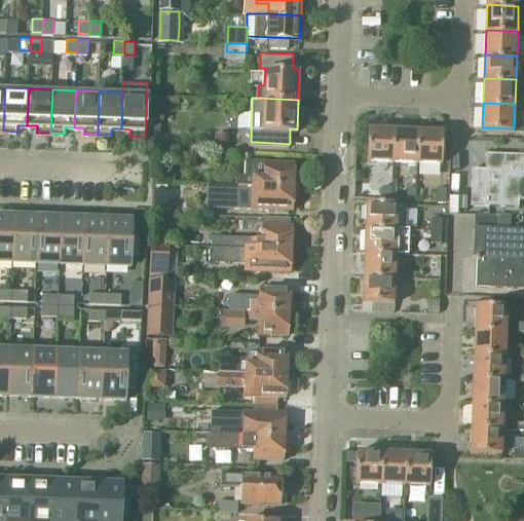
[(394,159),(395,127),(369,126),(368,158),(394,159)]
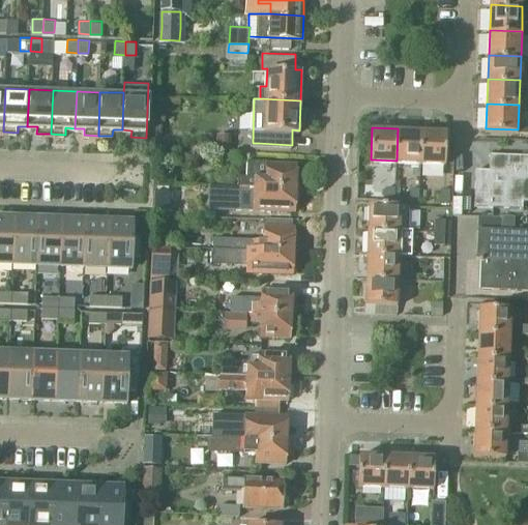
[(421,162),(422,129),(398,128),(397,161),(421,162)]
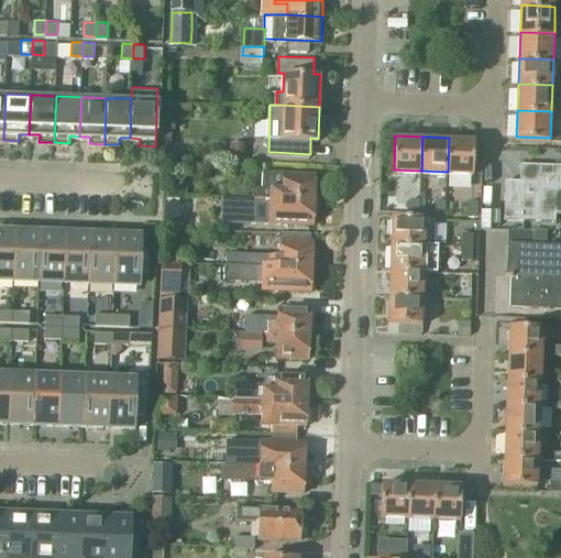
[(449,138),(448,172),(474,173),(475,139),(449,138)]
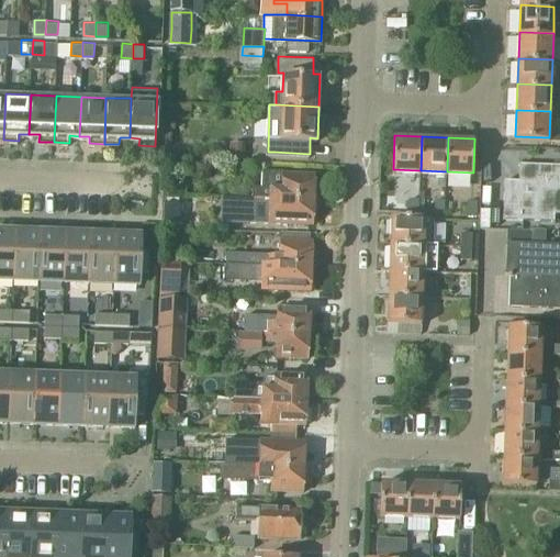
[(232,141),(232,156),(245,156),(245,141),(232,141)]
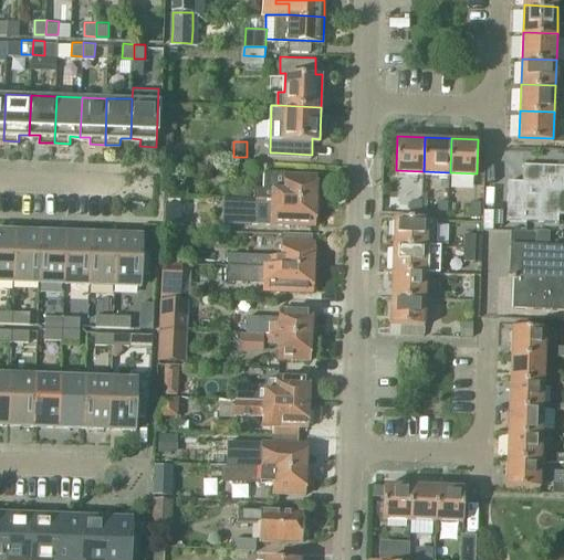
[(170,167),(185,167),(185,158),(171,158),(170,167)]
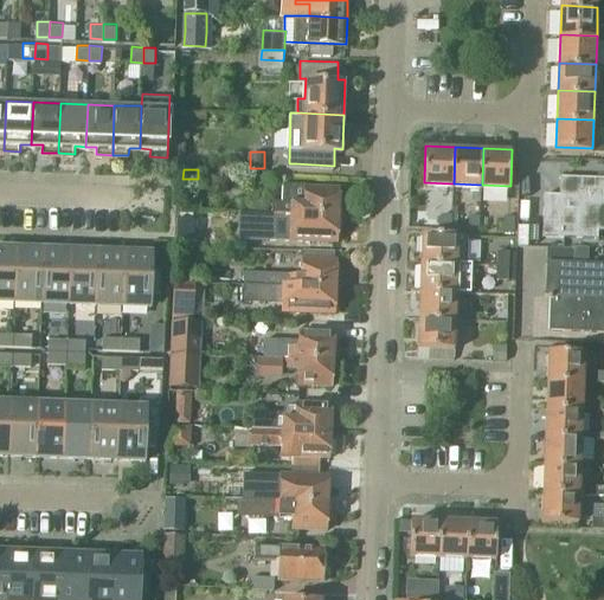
[(598,175),(560,173),(560,175),(560,192),(545,191),(544,233),(599,234),(599,233),(598,233),(598,227),(603,227),(603,175),(599,175),(599,174),(598,174),(598,175)]
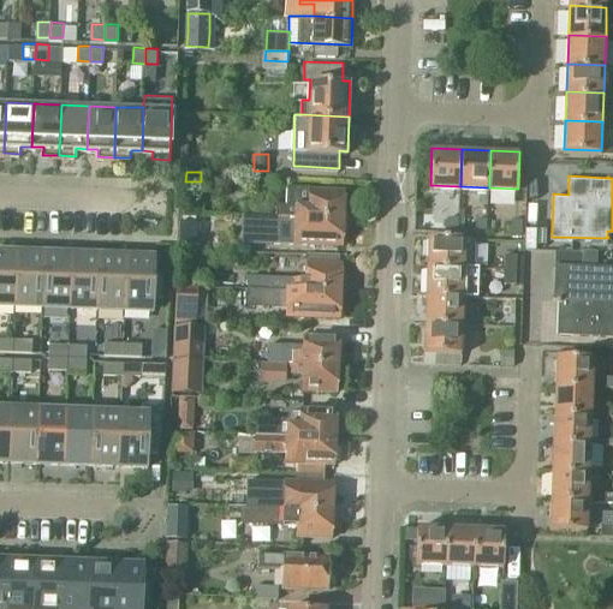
[(275,212),(345,215),(346,187),(310,186),(310,184),(286,183),(286,201),(275,201),(275,212)]
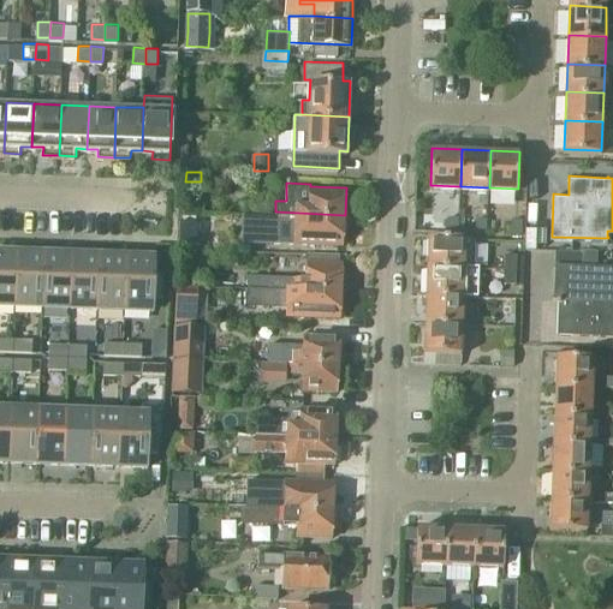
[(275,213),(263,212),(255,212),(254,222),(309,225),(308,240),(344,242),(345,215),(275,212),(275,213)]
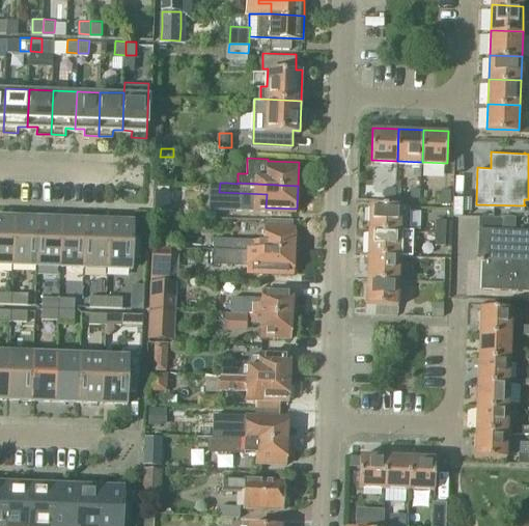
[(388,185),(388,197),(396,198),(396,185),(388,185)]
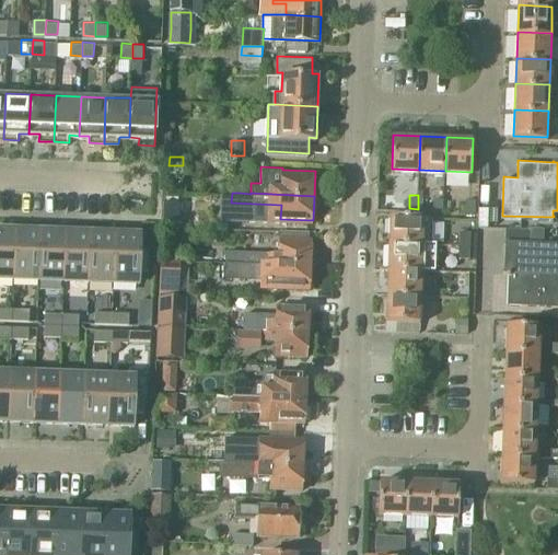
[(436,197),(434,210),(443,210),(444,197),(436,197)]
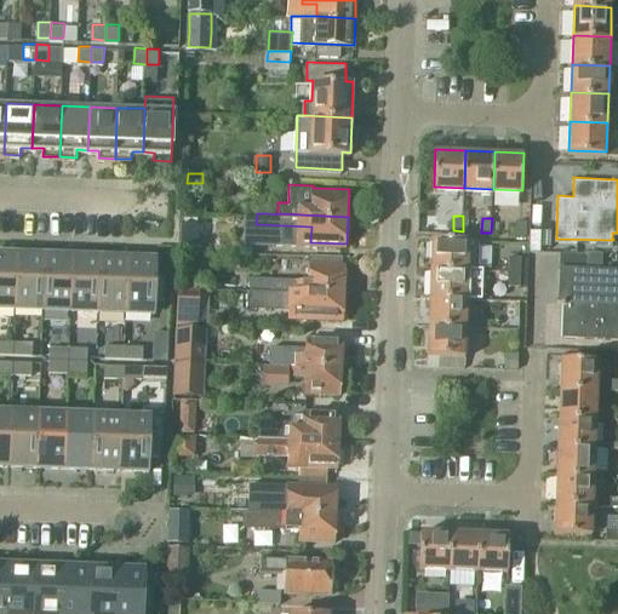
[(518,218),(518,233),(527,234),(528,218),(518,218)]
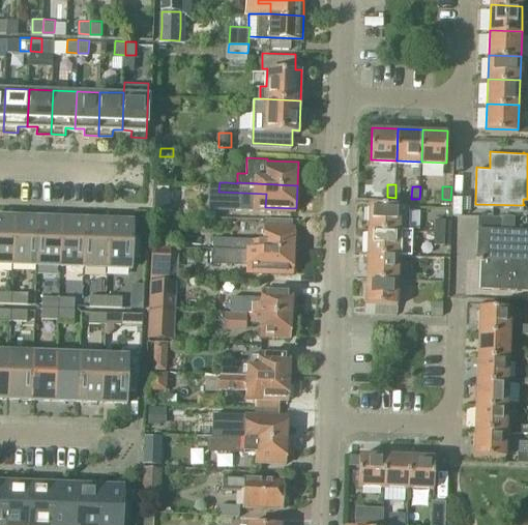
[(155,190),(155,207),(169,208),(170,190),(155,190)]
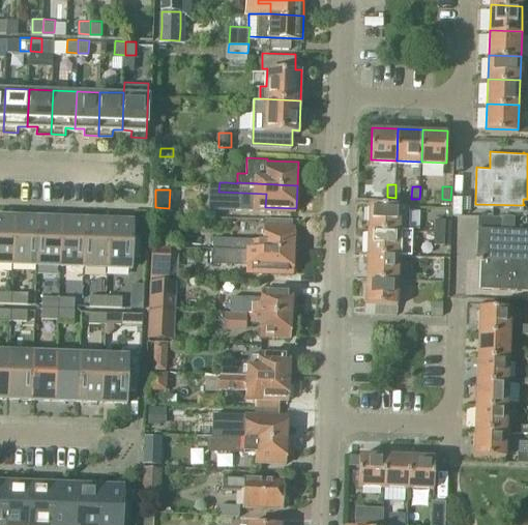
[(402,203),(387,203),(370,202),(369,227),(401,228),(402,203)]
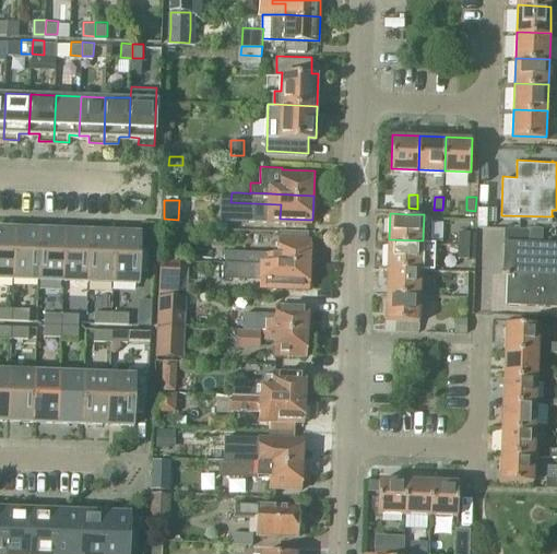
[(0,274),(14,275),(16,227),(0,226),(0,274)]
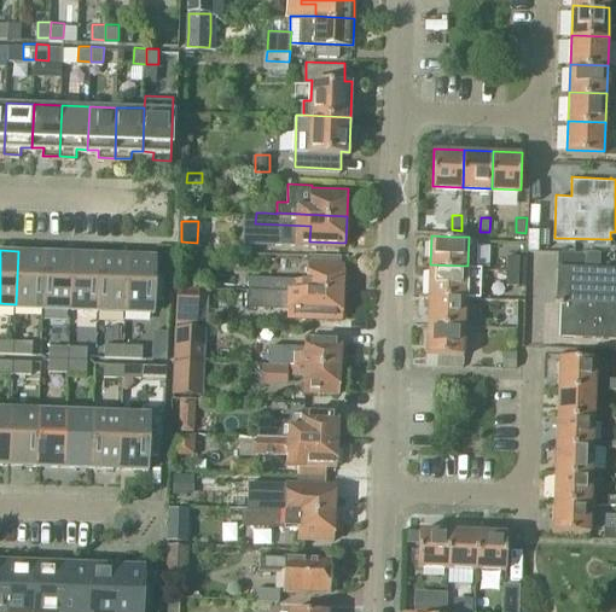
[(44,306),(45,252),(18,251),(16,304),(44,306)]
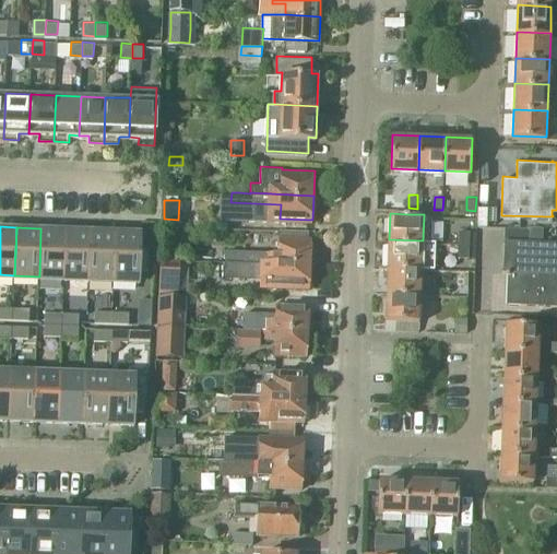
[(63,278),(66,230),(40,228),(39,277),(63,278)]
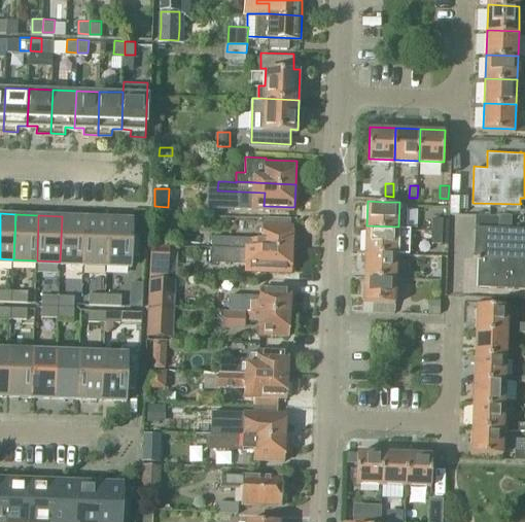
[(83,263),(85,217),(62,216),(60,262),(83,263)]
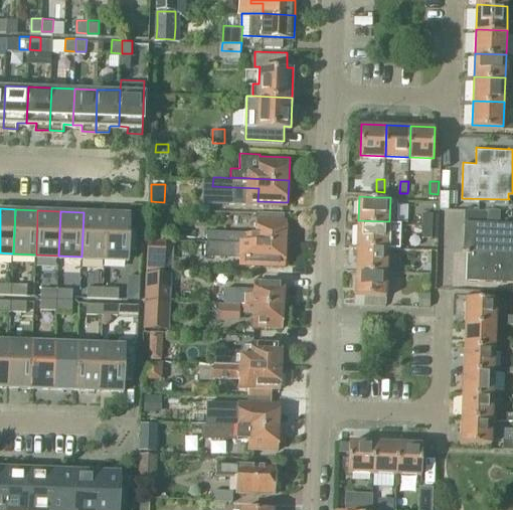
[(422,222),(433,222),(434,211),(423,211),(422,222)]
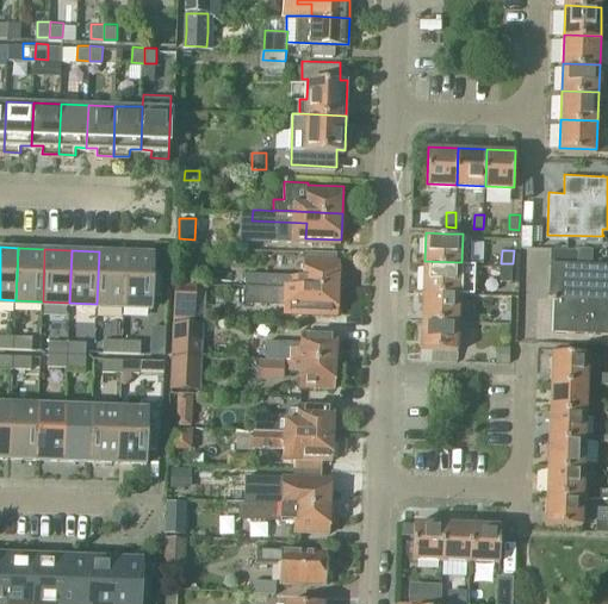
[(124,305),(126,253),(99,251),(97,304),(124,305)]
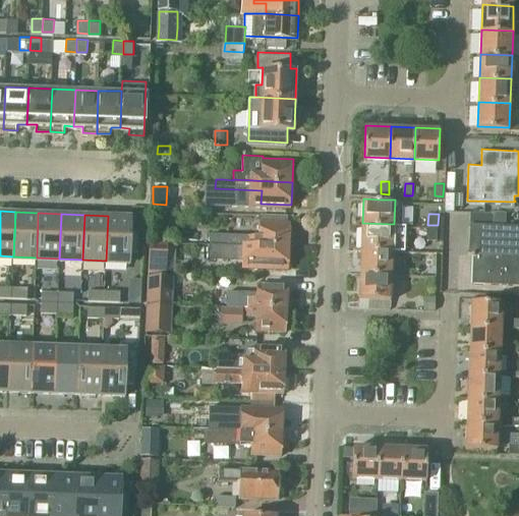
[(108,216),(106,261),(130,261),(130,249),(138,249),(139,229),(131,228),(132,216),(108,216)]
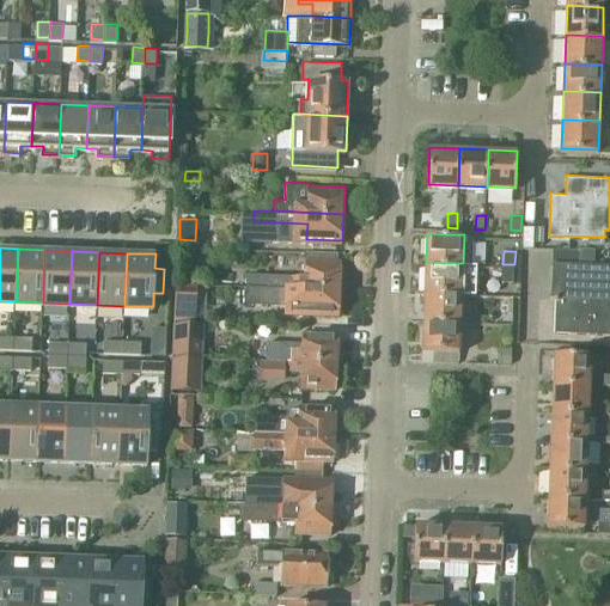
[(248,285),(341,287),(341,259),(305,258),(305,274),(249,273),(248,285)]
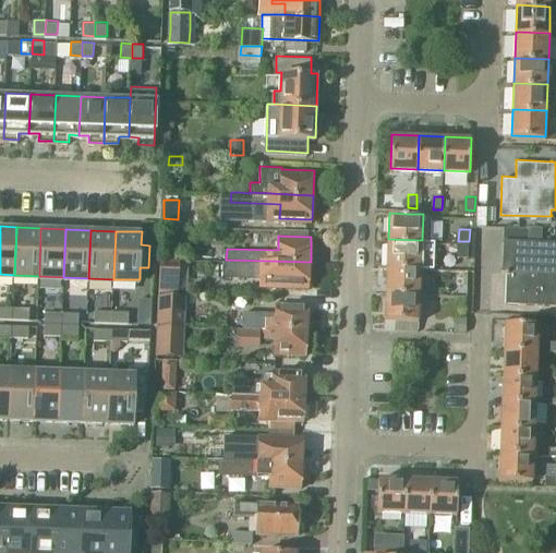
[(555,239),(504,238),(503,269),(506,269),(506,273),(507,273),(506,301),(555,302),(555,239)]
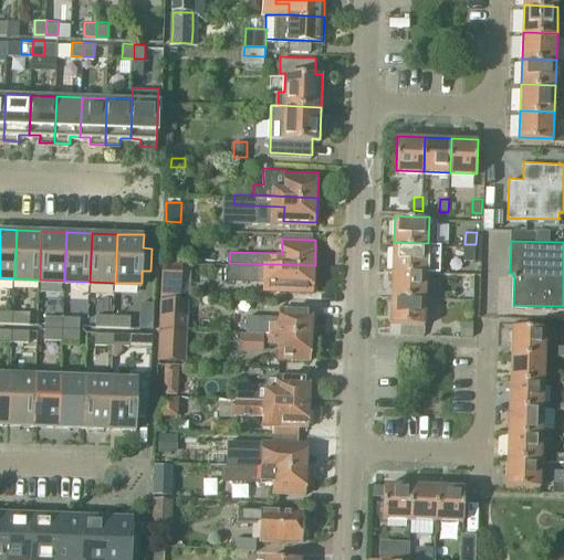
[(441,243),(428,243),(394,242),(393,268),(427,270),(440,271),(441,243)]
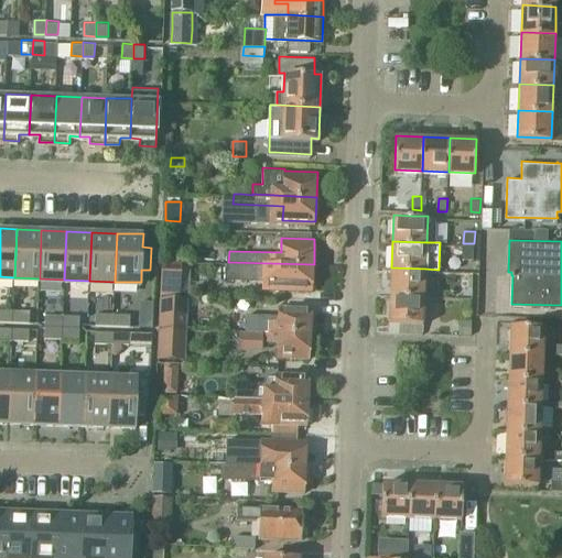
[(463,254),(474,255),(474,243),(463,243),(463,254)]
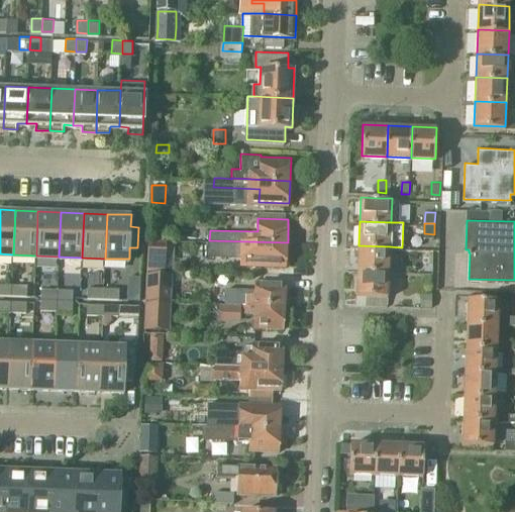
[(148,237),(146,267),(165,268),(166,238),(148,237)]
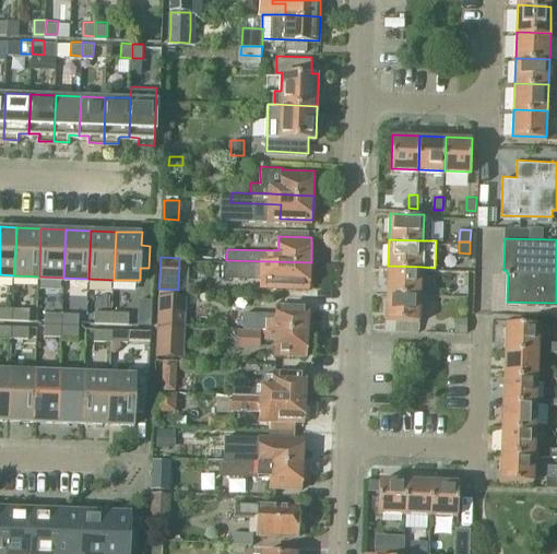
[(311,262),(226,260),(226,259),(225,275),(264,277),(264,271),(277,271),(277,285),(310,286),(311,262)]
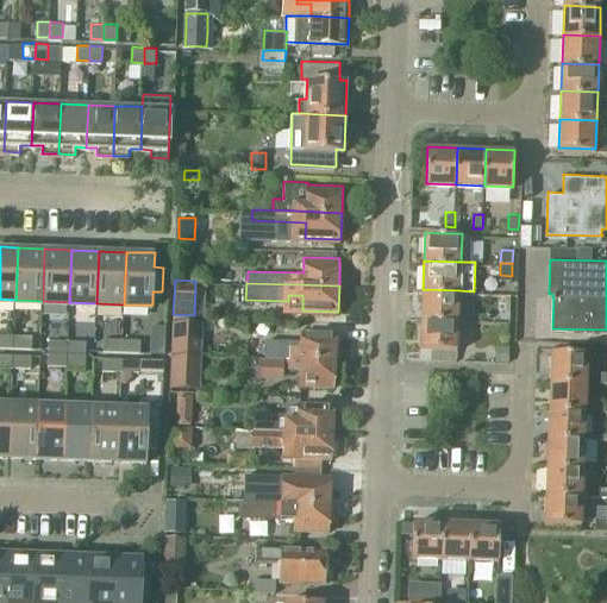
[(458,318),(460,290),(423,289),(421,316),(458,318)]
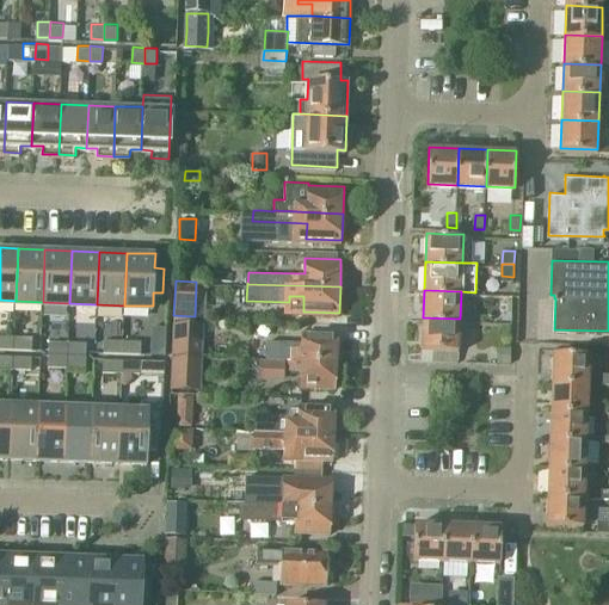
[(459,349),(460,319),(423,318),(422,347),(459,349)]
